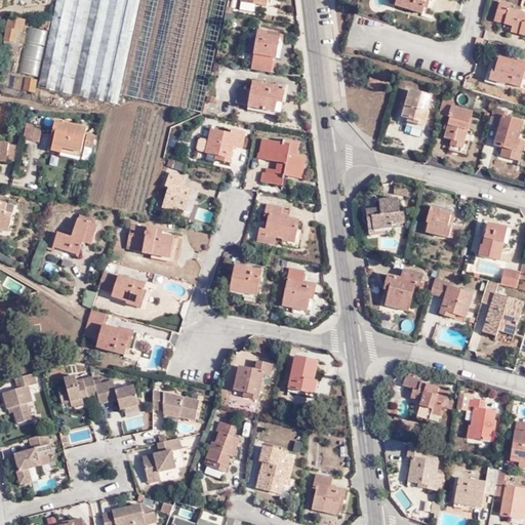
[(55,0),(39,98),(117,113),(136,0),(55,0)]
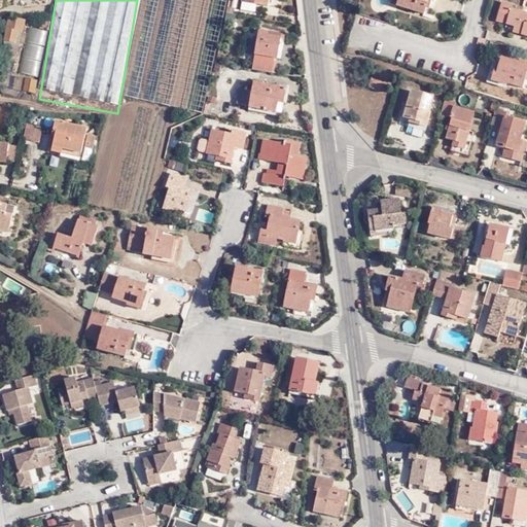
[(129,96),(148,0),(143,0),(121,95),(129,96)]
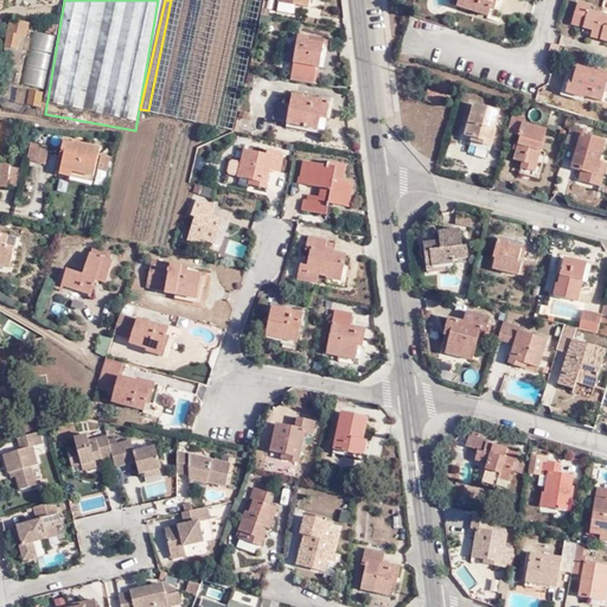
[(184,0),(171,0),(148,110),(159,113),(184,0)]
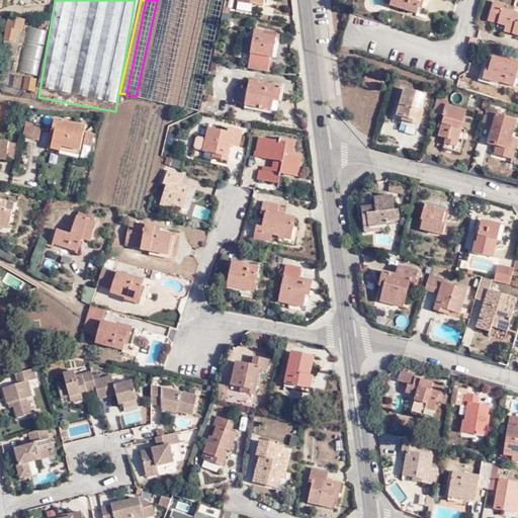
[(157,0),(136,96),(151,100),(173,0),(157,0)]
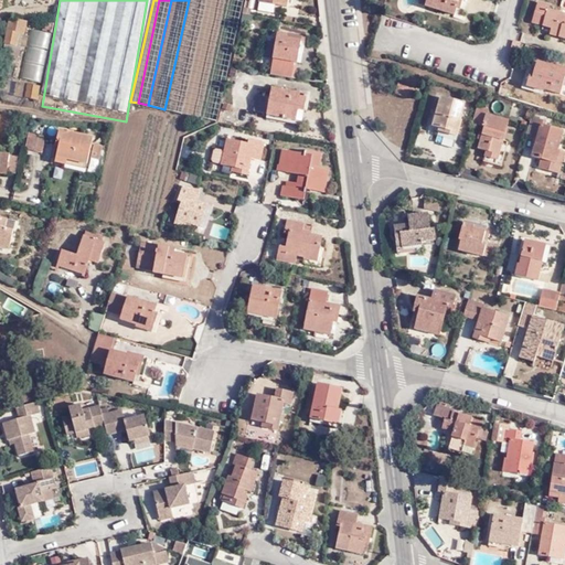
[(259,0),(258,8),(272,10),(274,2),(288,4),(288,0),(259,0)]
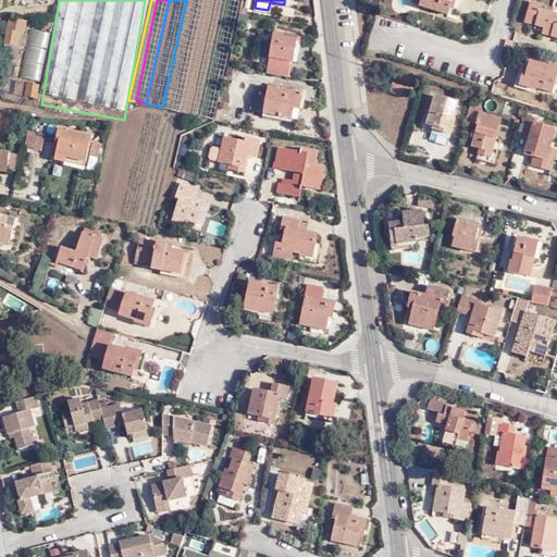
[(421,0),(420,7),(448,15),(452,4),(455,5),(456,0),(421,0)]
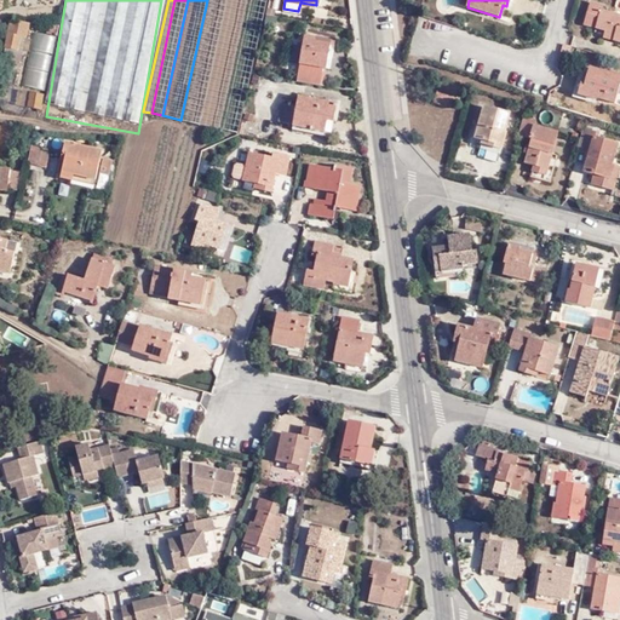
[(616,34),(614,40),(619,41),(619,16),(602,11),(603,6),(591,3),(585,24),(607,30),(616,34)]
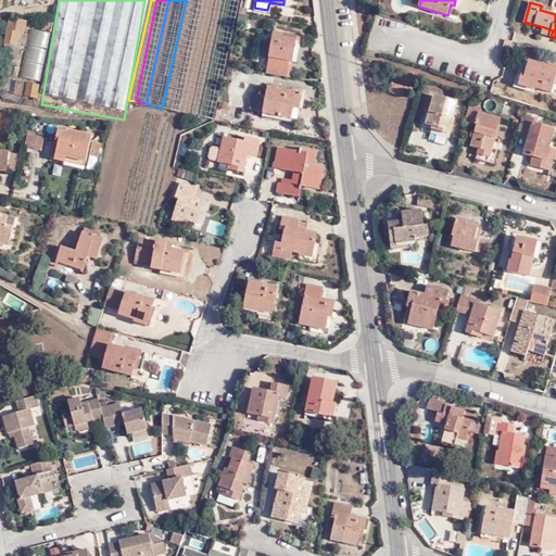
[(8,61),(19,63),(23,47),(16,46),(20,33),(25,34),(27,22),(12,17),(4,53),(9,54),(8,61)]
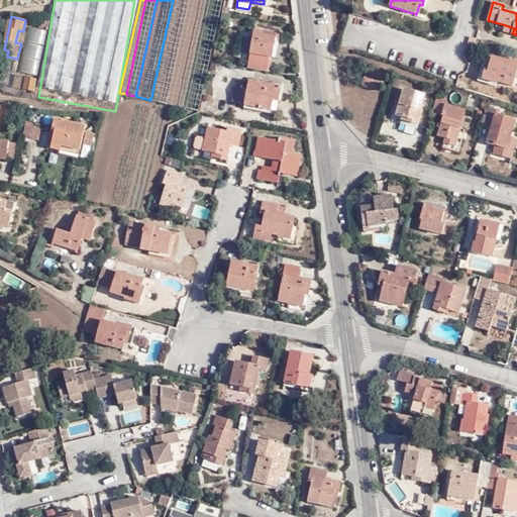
[(19,71),(39,76),(48,32),(28,27),(19,71)]
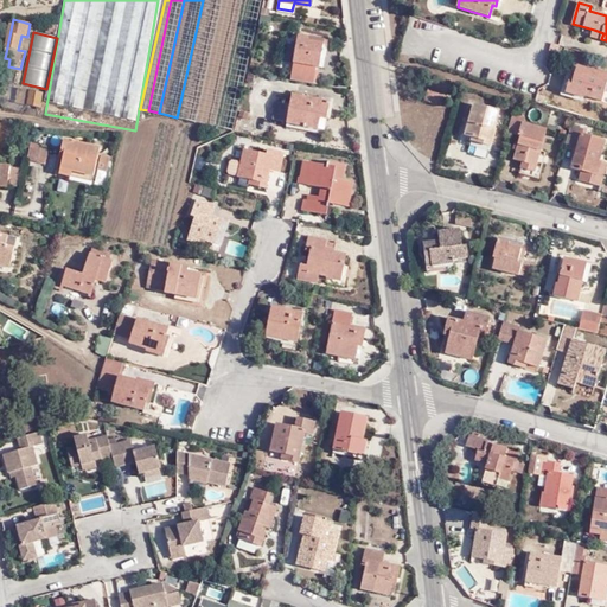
[(320,69),(321,70),(326,46),(311,43),(311,39),(301,38),(295,64),(293,81),(313,84),(317,69),(320,69)]
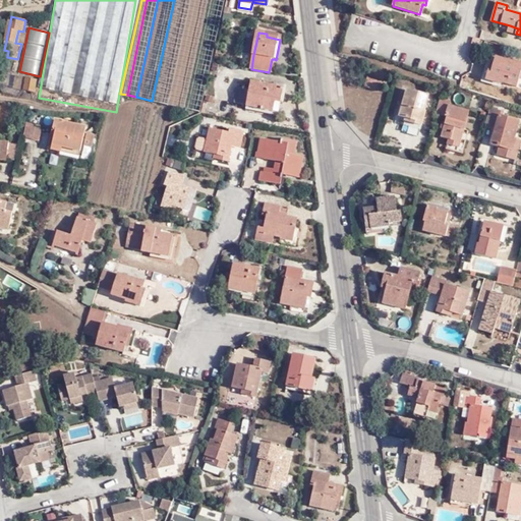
[(501,82),(516,87),(520,69),(520,65),(495,59),(493,68),(489,67),(485,80),(501,84),(501,82)]
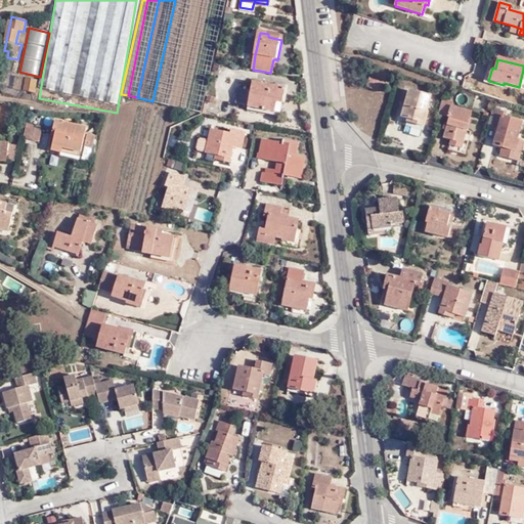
[(14,89),(36,93),(39,81),(17,76),(14,89)]
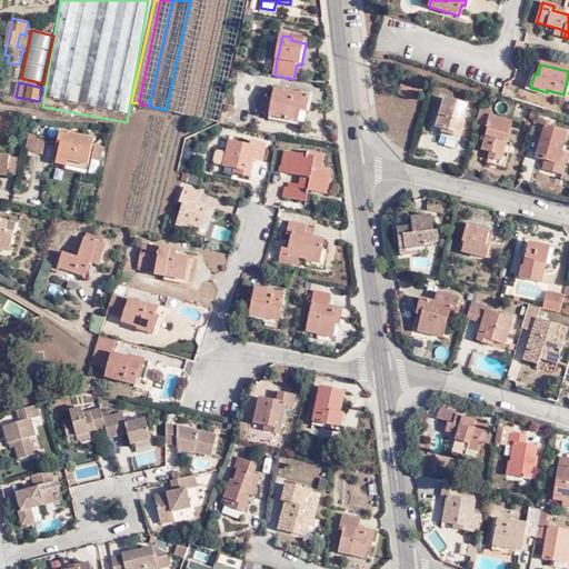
[(400,96),(415,100),(417,91),(402,87),(400,96)]
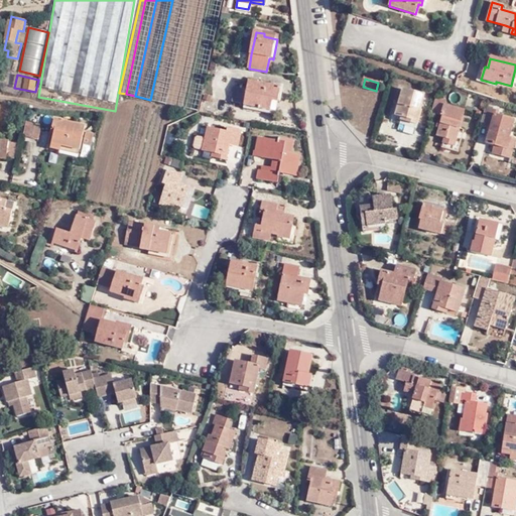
[(234,104),(245,106),(272,111),(274,98),(280,99),(282,85),(269,83),(269,85),(249,82),(248,91),(237,89),(234,104)]
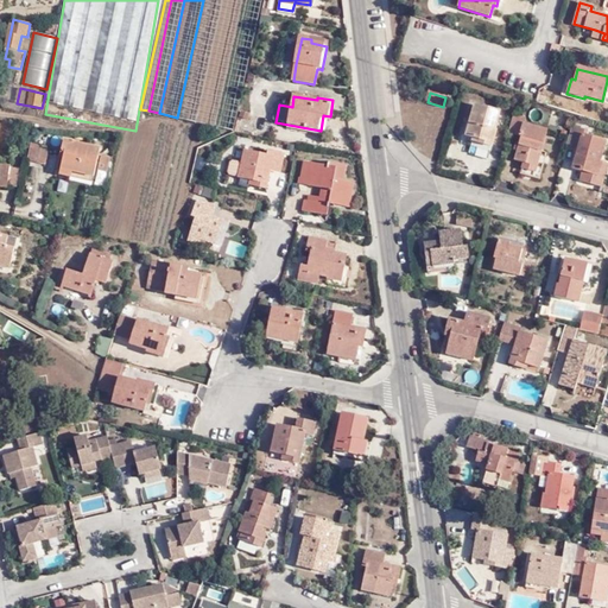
[(464,139),(491,146),(496,128),(494,127),(499,109),(475,102),(464,139)]
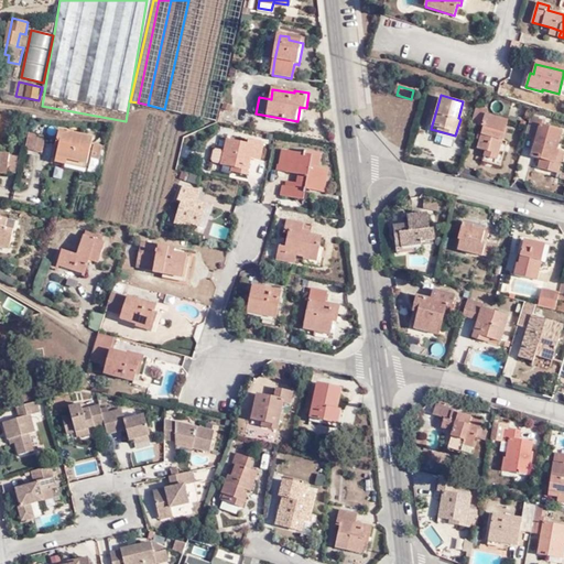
[(297,121),(268,116),(268,121),(303,128),(306,108),(300,107),(297,121)]
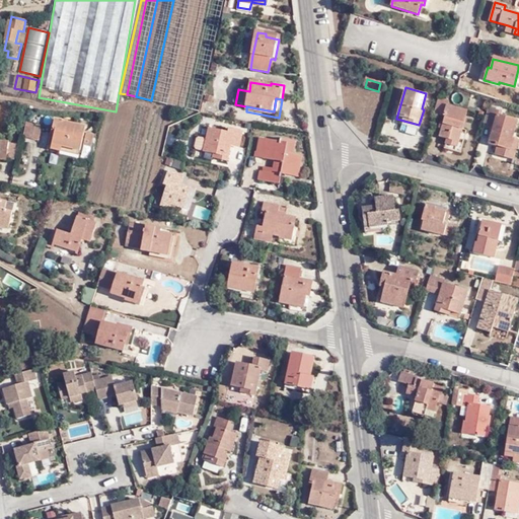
[(450,102),(441,99),(437,114),(446,117),(441,138),(448,140),(447,144),(458,147),(469,113),(448,106),(450,102)]
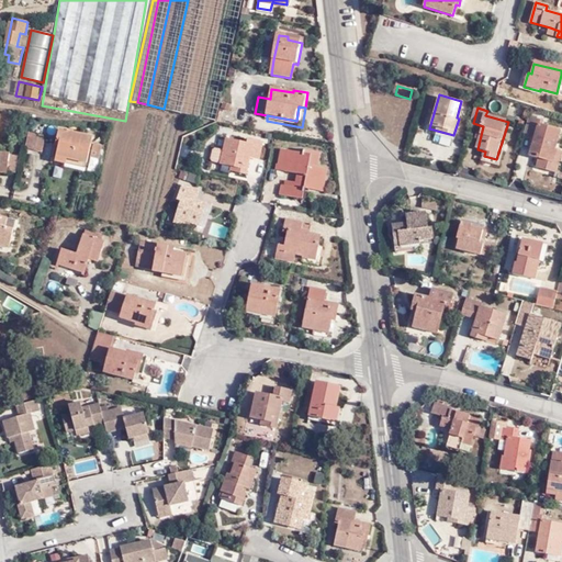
[(541,121),(531,119),(527,134),(534,136),(538,137),(536,144),(531,143),(528,156),(537,158),(535,166),(554,171),(555,171),(559,163),(553,160),(557,149),(554,148),(560,131),(540,124),(541,121)]
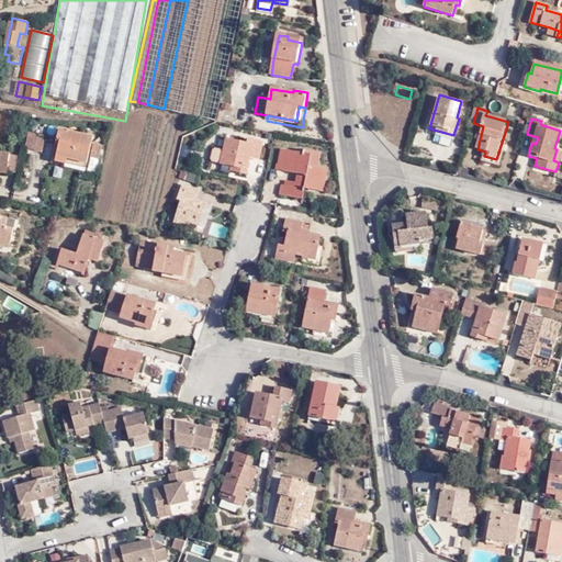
[(54,156),(85,163),(90,137),(56,130),(51,156),(54,156)]
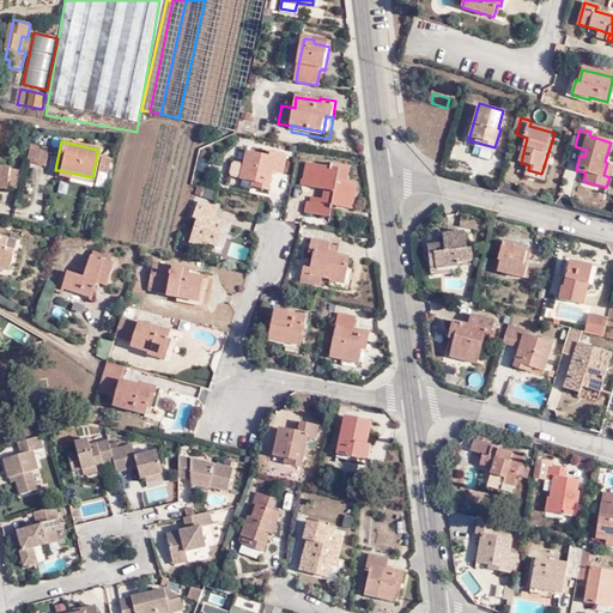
[(25,163),(34,165),(37,147),(29,146),(25,163)]
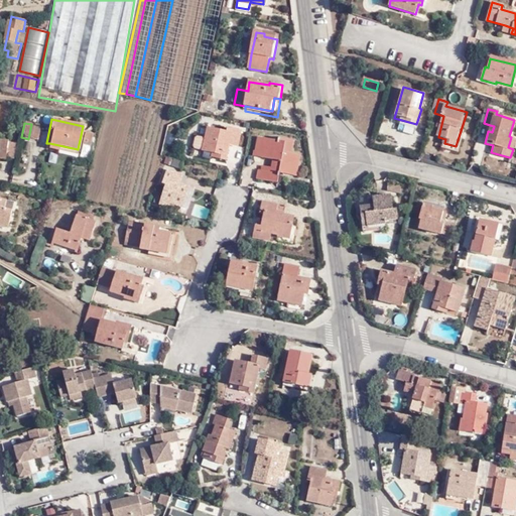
[(39,126),(31,124),(28,139),(36,140),(39,126)]
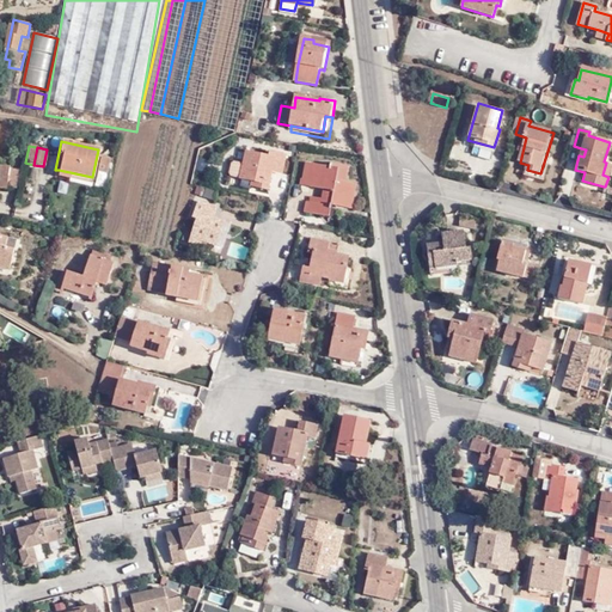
[(257,184),(270,187),(274,170),(283,172),(288,154),(273,151),(273,154),(249,150),(243,176),(258,179),(257,184)]
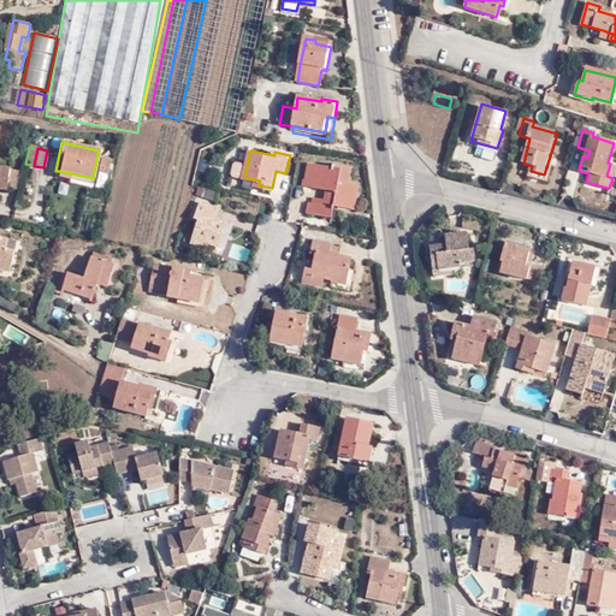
[(108,158),(98,155),(94,171),(106,173),(108,158)]
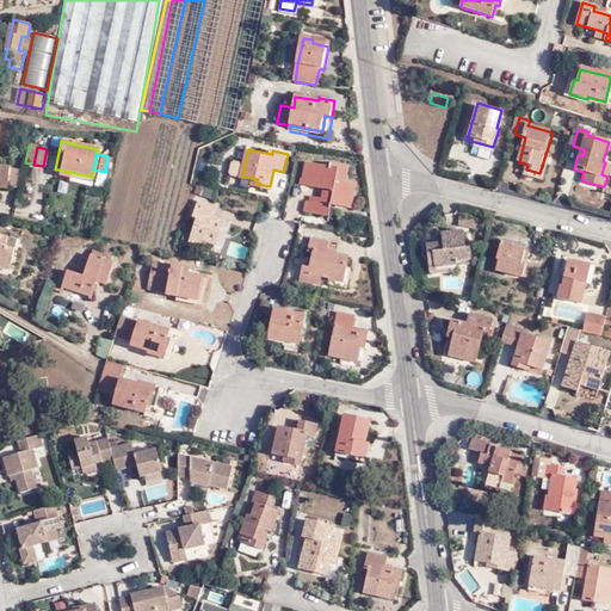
[(325,199),(339,202),(339,197),(351,199),(355,184),(347,181),(351,166),(332,161),(331,166),(316,162),(316,165),(309,164),(307,179),(313,179),(312,185),(326,189),(325,199)]
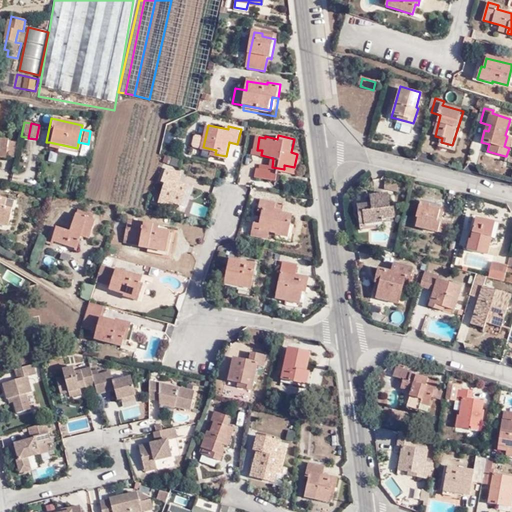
[(7,157),(15,158),(18,142),(9,141),(9,139),(1,138),(0,145),(0,158),(6,159),(7,157)]
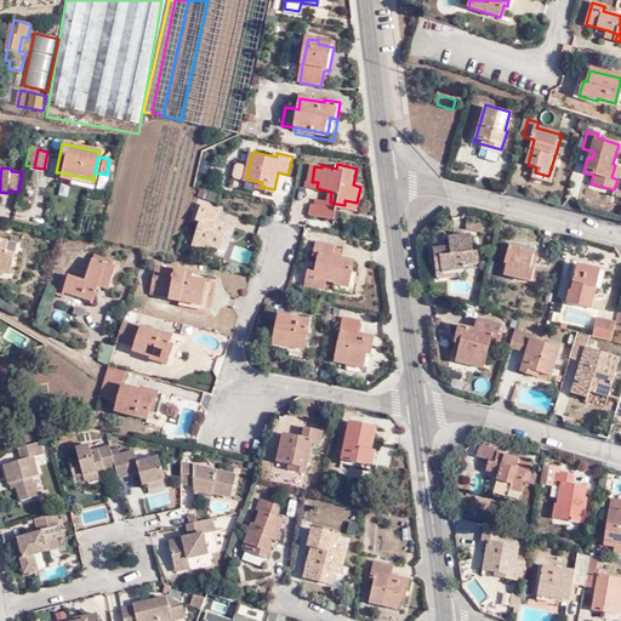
[(92,186),(93,180),(60,172),(58,178),(92,186)]
